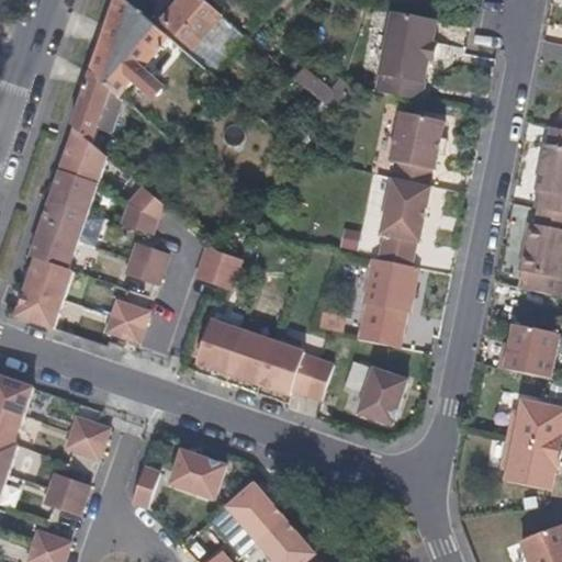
[(155,60),(172,41),(160,29),(126,0),(115,0),(102,37),(91,71),(113,91),(122,99),(128,91),(155,60)]
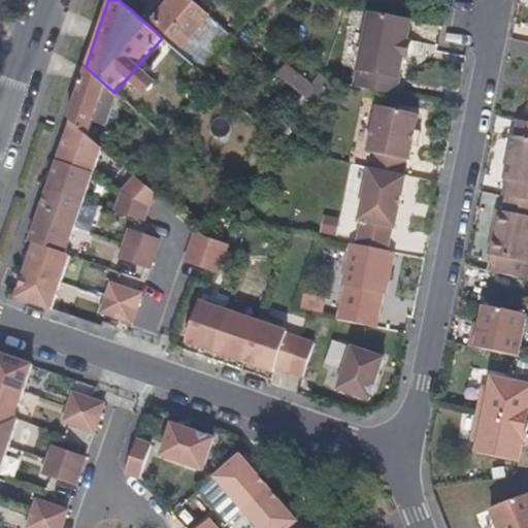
[(211,15),(194,0),(174,0),(155,22),(184,47),(211,15)]
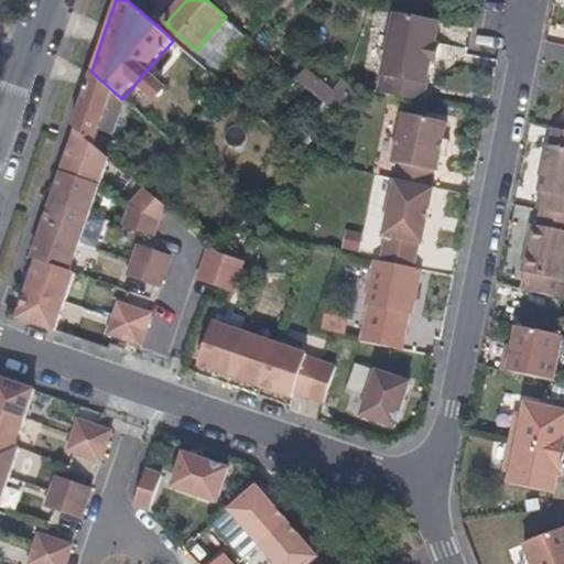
[(422,82),(435,22),(381,11),(369,71),(422,82)]
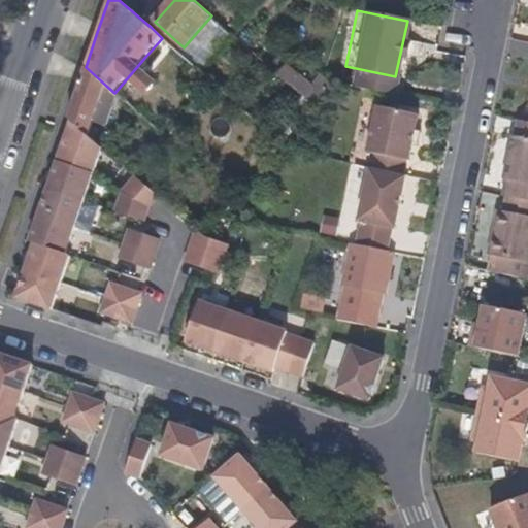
[(201,72),(234,35),(211,15),(184,47),(155,22),(151,27),(162,38),(201,72)]
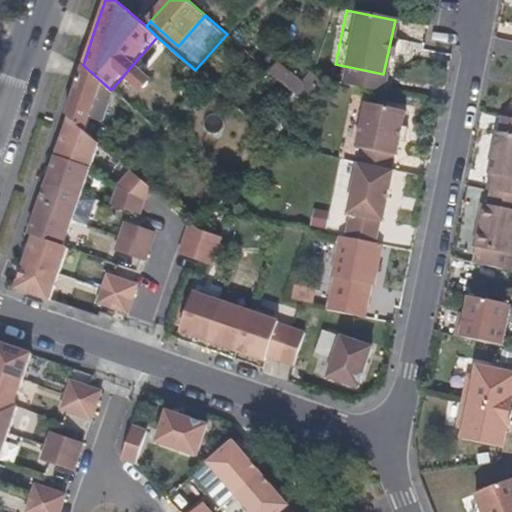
[(165,136),(209,81),(195,70),(157,37),(141,55),(173,82),(143,118),(165,136)]
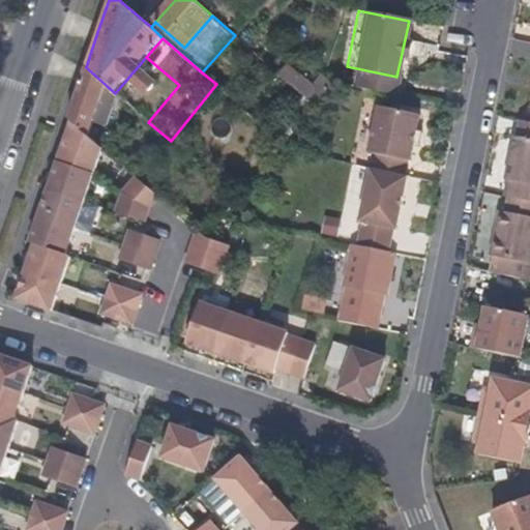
[(291,63),(281,76),(310,97),(319,85),(291,63)]
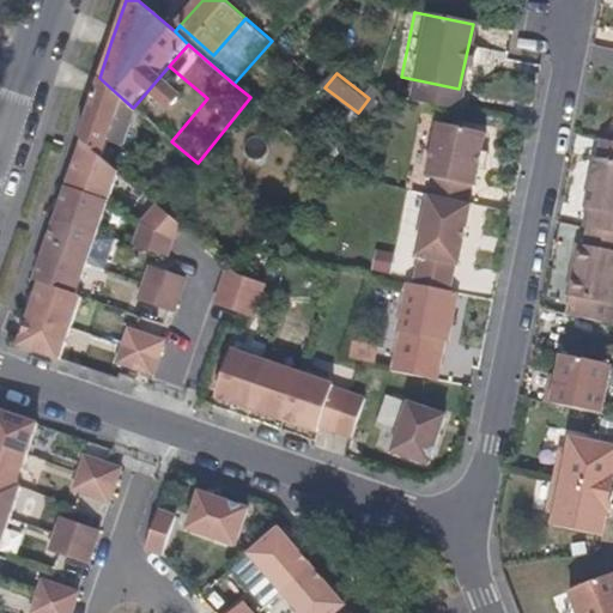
[(108,146),(123,99),(99,78),(77,140),(82,145),(102,162),(105,156),(110,161),(114,151),(108,146)]
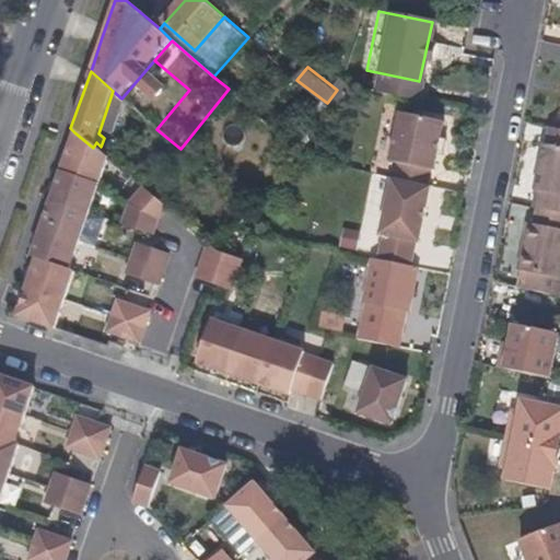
[(148,108),(128,91),(121,98),(142,116),(148,108)]
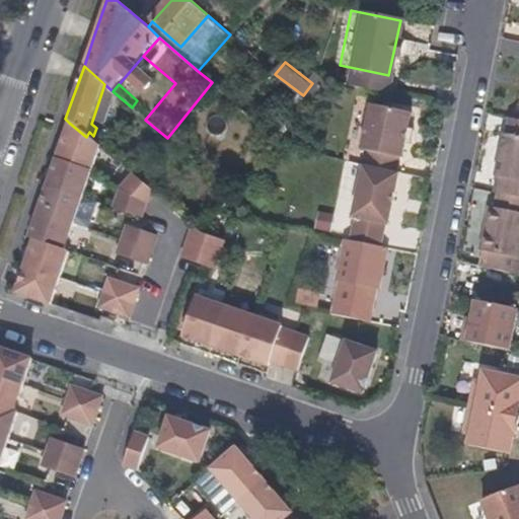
[(399,156),(409,112),(368,104),(359,149),(367,150),(364,165),(394,170),(397,157),(399,156)]
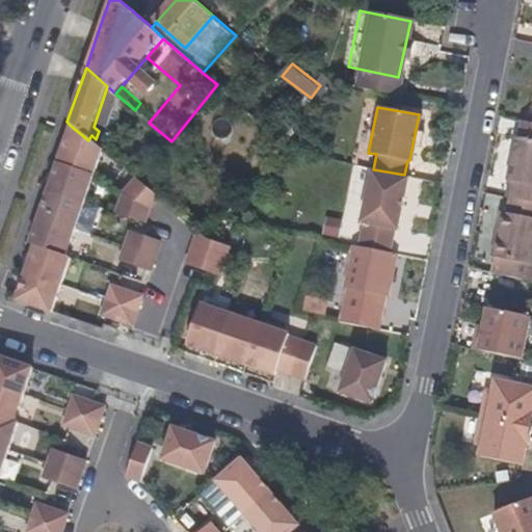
[(531,139),(531,122),(519,120),(515,136),(531,139)]
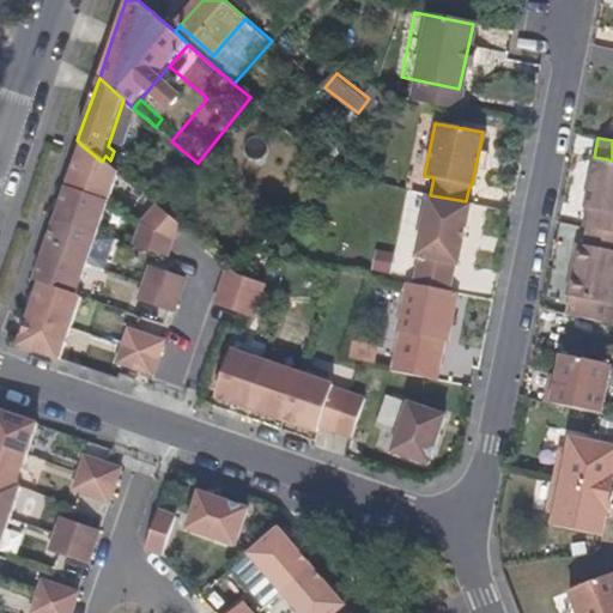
[(119,175),(102,162),(82,145),(66,189),(108,204),(119,175)]
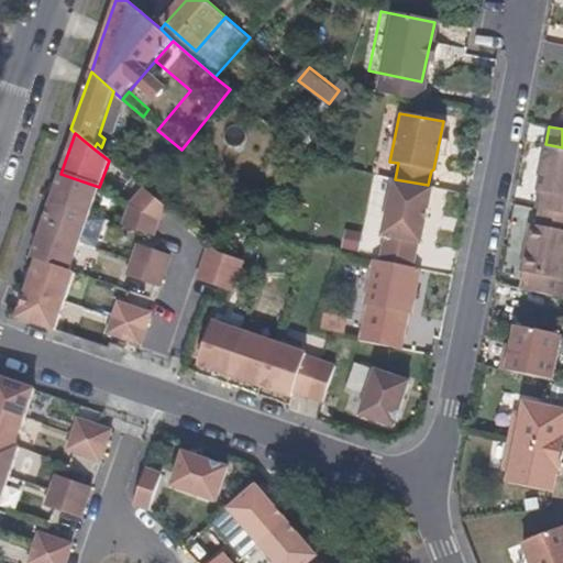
[(562,147),(545,144),(541,143),(540,148),(533,177),(531,188),(537,190),(532,207),(537,208),(562,212),(562,147)]
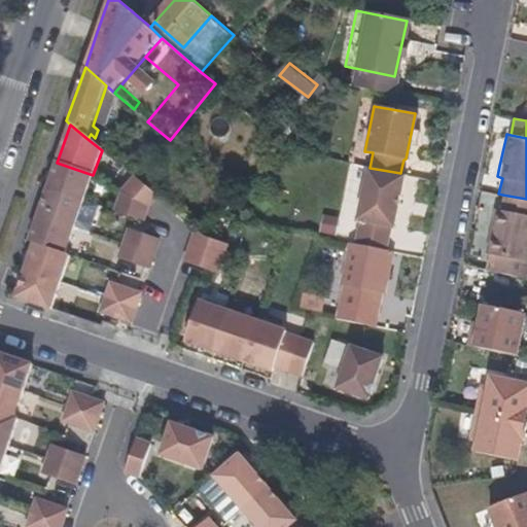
[(93,175),(57,163),(48,189),(83,202),(93,175)]
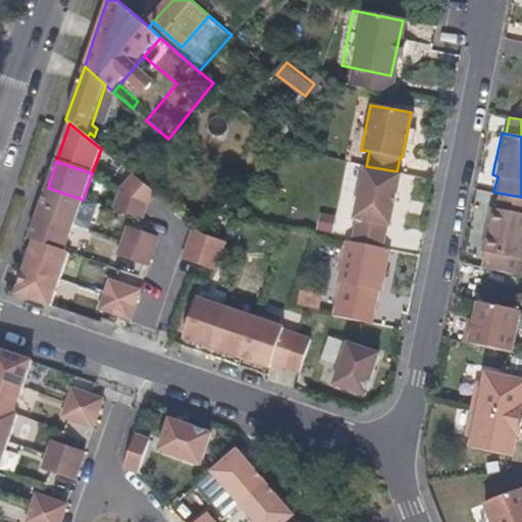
[(388,223),(399,171),(397,171),(366,166),(362,165),(352,216),(355,217),(350,239),(380,246),(385,223),(388,223)]
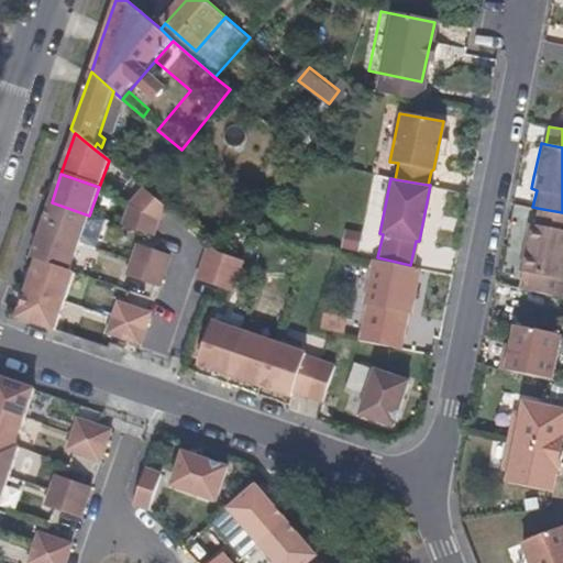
[(166,210),(141,188),(127,205),(155,221),(166,210)]
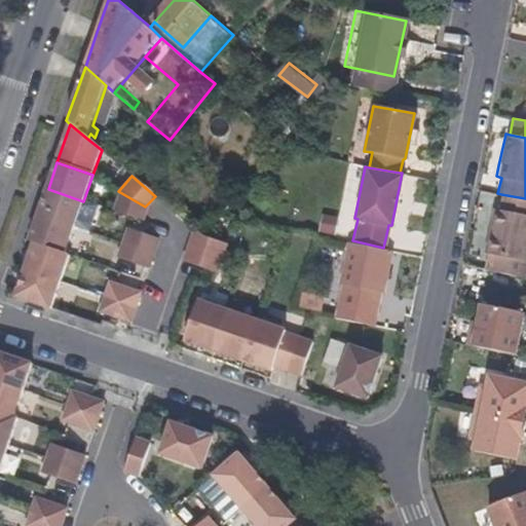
[(74,227),(83,201),(48,189),(39,215),(74,227)]
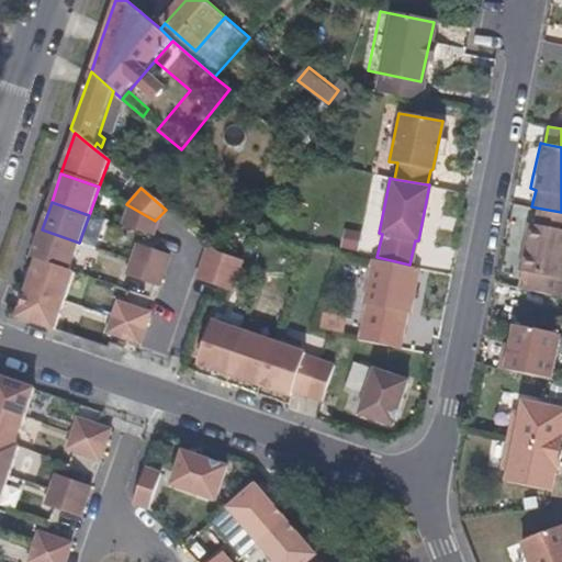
[(150,235),(155,221),(126,204),(120,225),(150,235)]
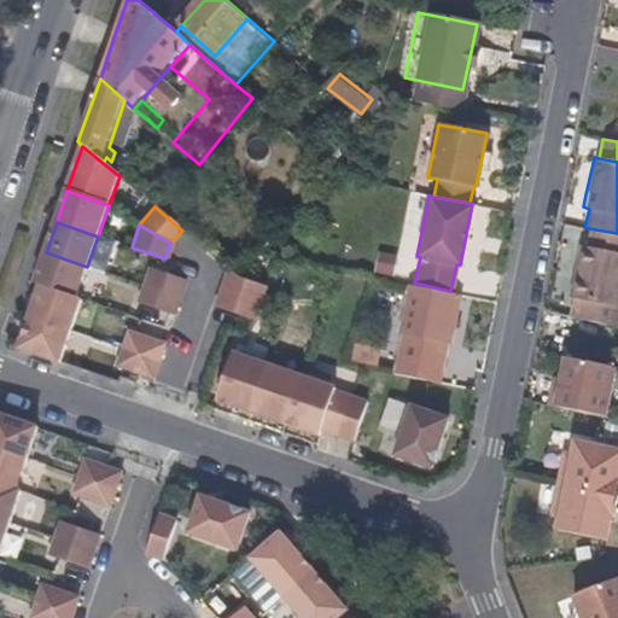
[(617,307),(617,305),(617,233),(589,228),(586,245),(577,243),(571,264),(576,267),(570,296),(576,298),(617,307)]
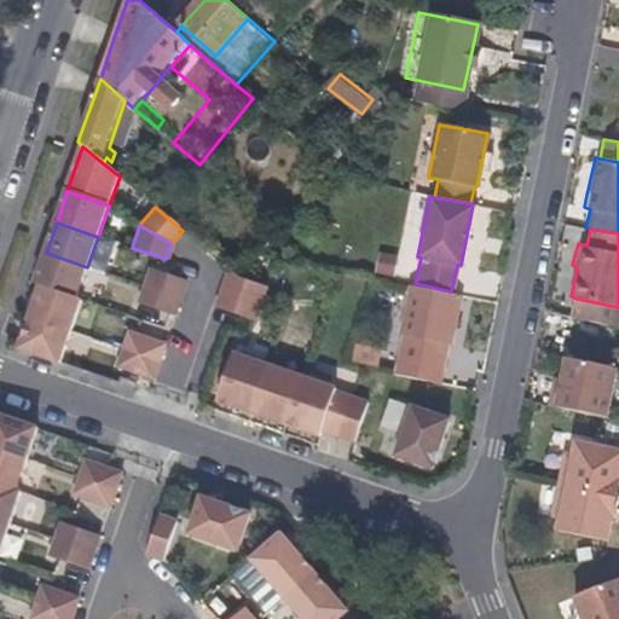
[(77,299),(87,267),(46,253),(35,285),(40,287),(77,299)]
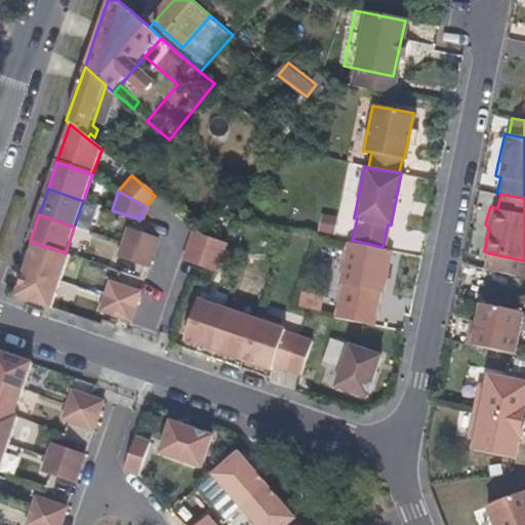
[(323,233),(337,235),(339,217),(325,215),(323,233)]
